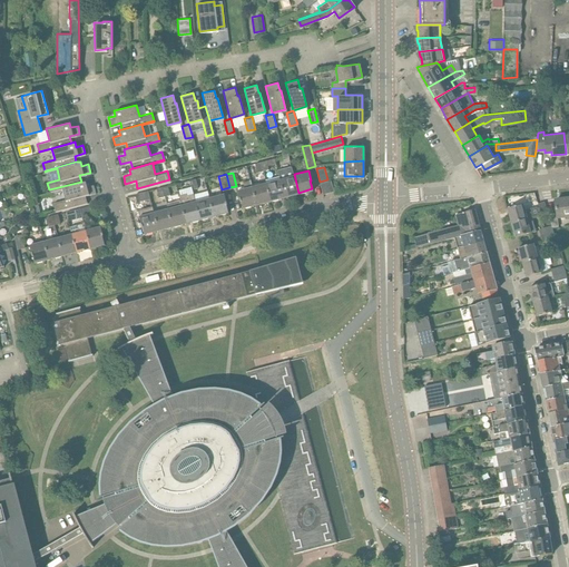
[(284,196),(298,193),(294,174),(280,178),(284,196)]
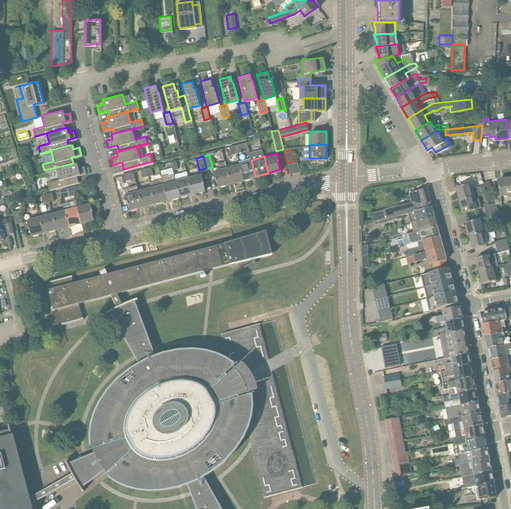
[(230,182),(226,166),(224,160),(218,162),(219,168),(212,170),(215,180),(216,180),(217,186),(230,182)]
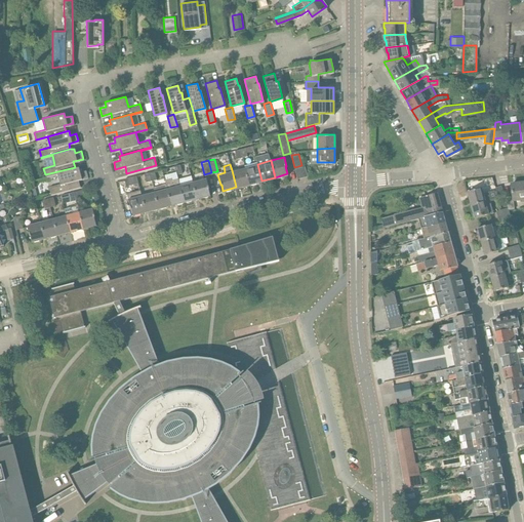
[(249,184),(262,181),(257,164),(244,167),(249,184)]
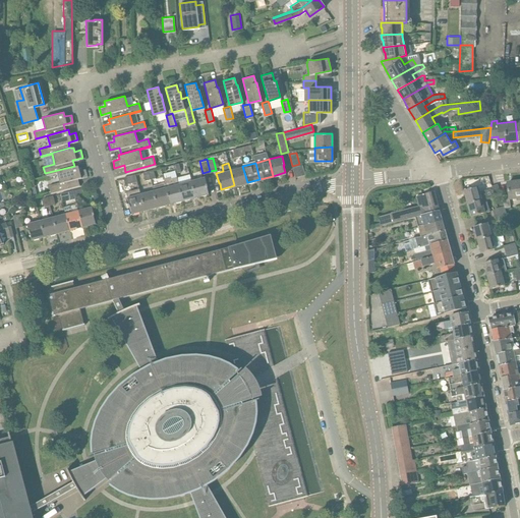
[(50,191),(79,184),(77,177),(87,175),(84,168),(78,169),(77,165),(74,166),(45,173),(45,174),(56,171),(59,181),(48,184),(50,191)]
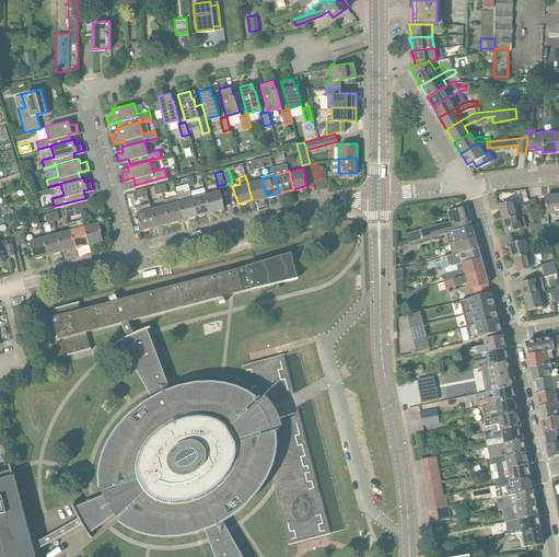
[(252,199),(266,196),(260,178),(247,182),(252,199)]
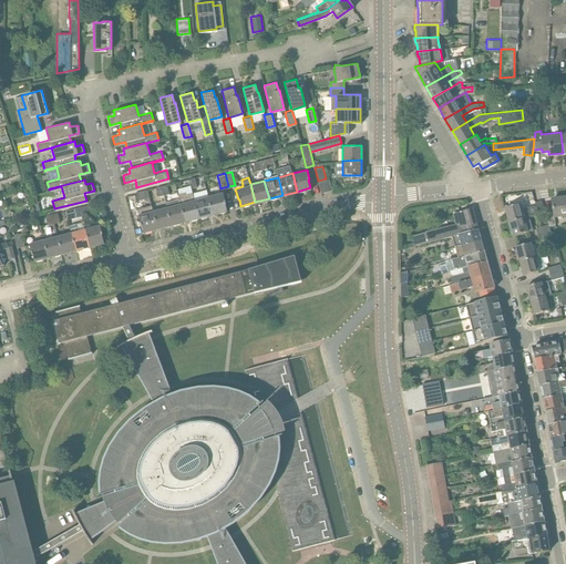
[(135,200),(148,196),(146,188),(134,192),(135,200)]
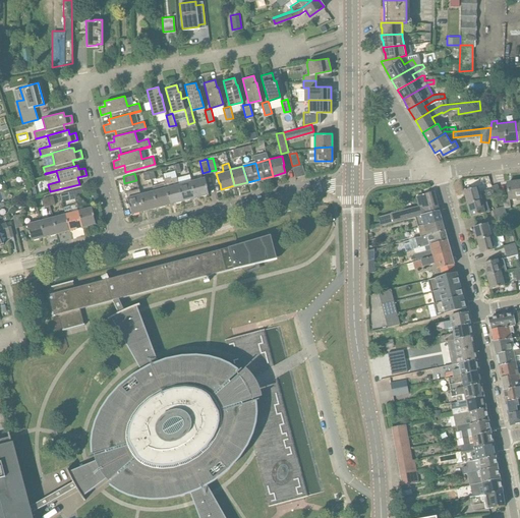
[(170,203),(182,199),(178,183),(172,184),(170,175),(163,177),(165,186),(170,203)]
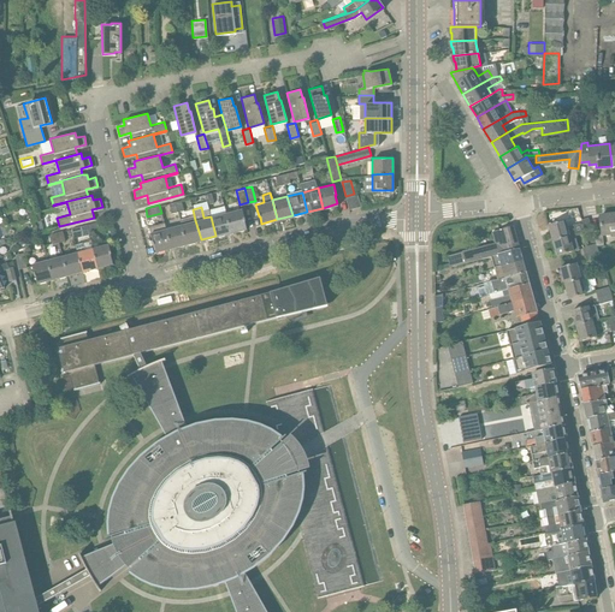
[(226,212),(231,232),(247,227),(244,220),(246,220),(242,208),(226,212)]
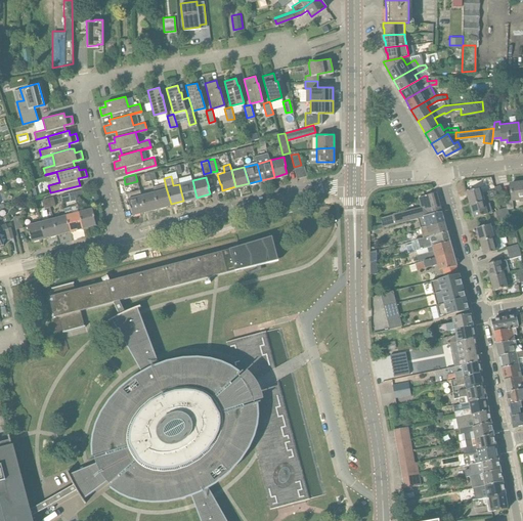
[(183,201),(197,198),(192,180),(179,184),(183,201)]
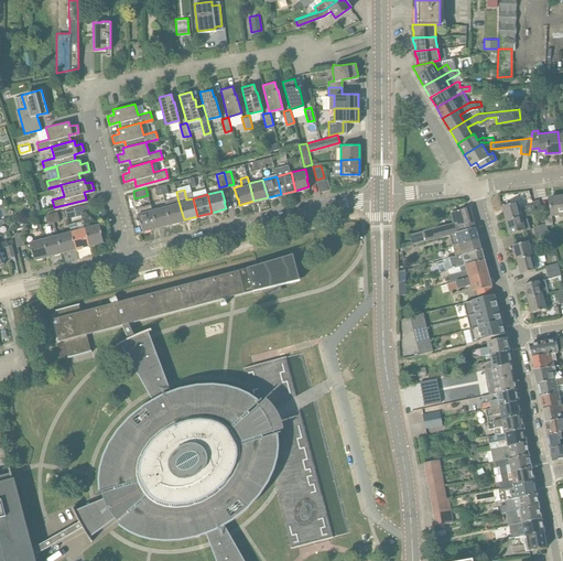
[(551,215),(562,213),(562,194),(548,196),(550,209),(542,211),(544,222),(545,224),(552,223),(551,215)]
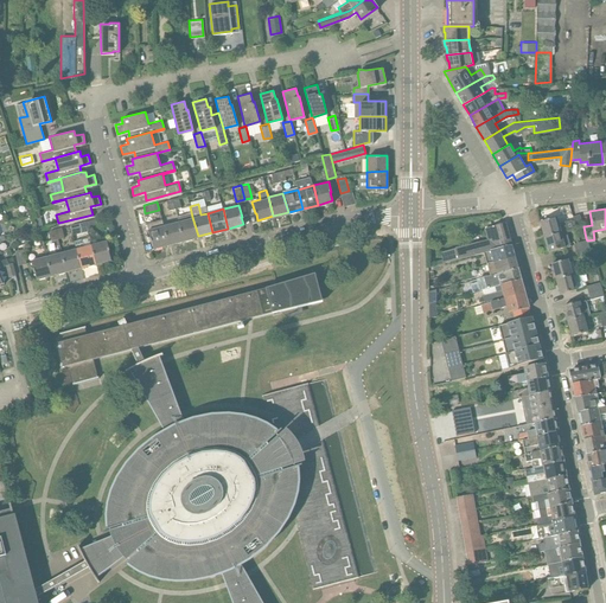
[(576,229),(584,226),(579,212),(572,215),(576,229)]
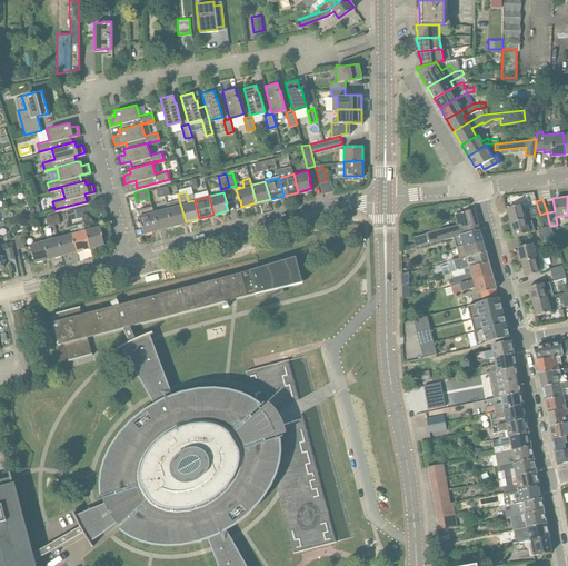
[(509,220),(525,217),(520,202),(506,207),(509,220)]
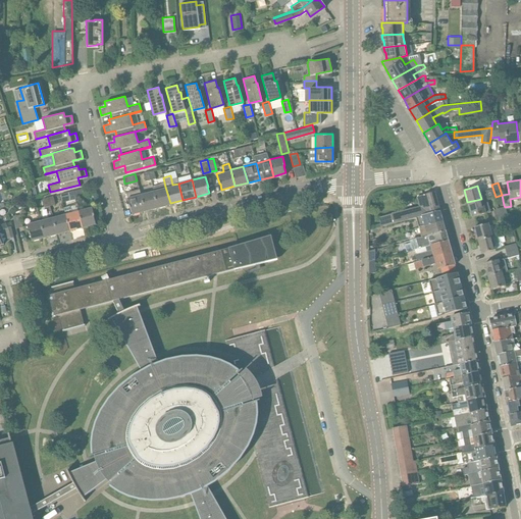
[(74,197),(87,194),(85,187),(73,190),(74,197)]
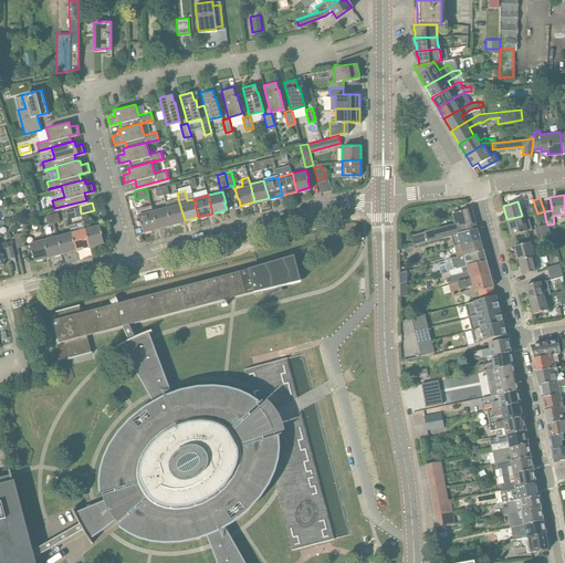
[(171,225),(185,220),(179,202),(166,206),(171,225)]
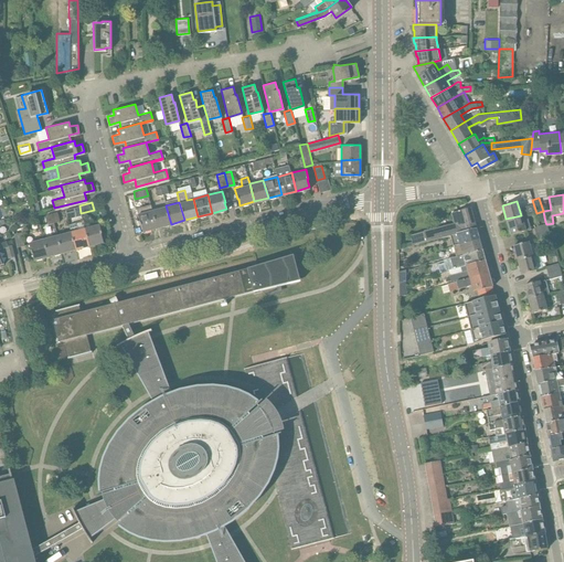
[(157,228),(152,209),(150,203),(136,208),(138,213),(137,213),(140,224),(141,224),(142,231),(157,228)]
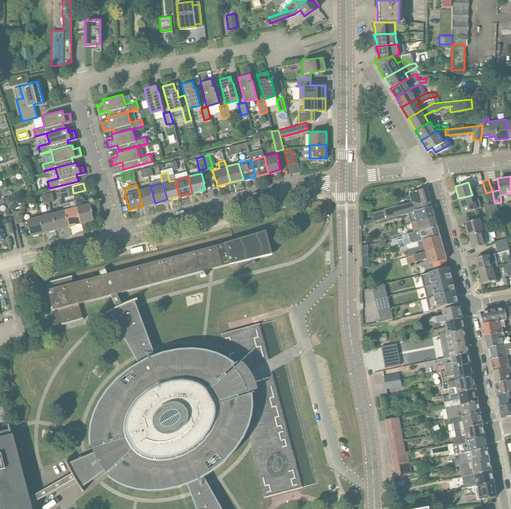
[(142,206),(155,203),(150,186),(138,189),(142,206)]
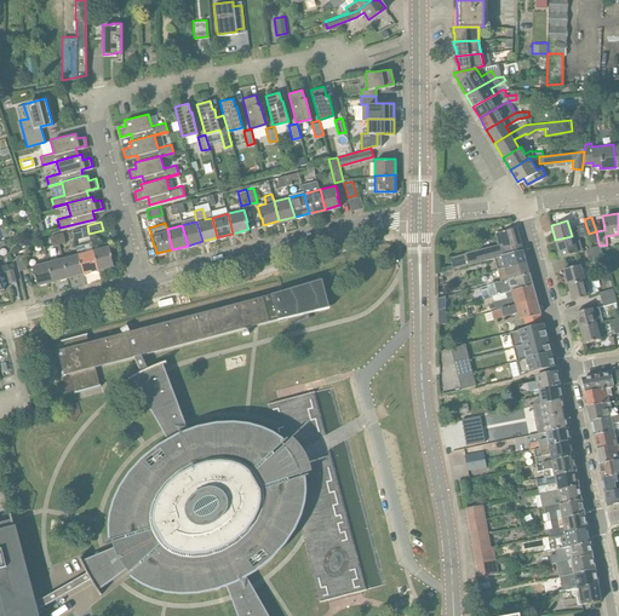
[(500,254),(521,249),(515,226),(494,231),(498,243),(450,255),(453,268),(464,264),(482,259),(500,254)]
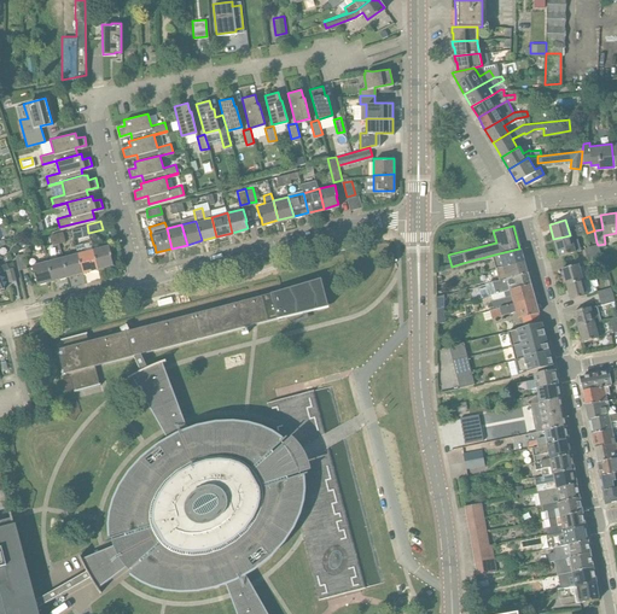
[(558,255),(575,250),(570,235),(553,239),(558,255)]
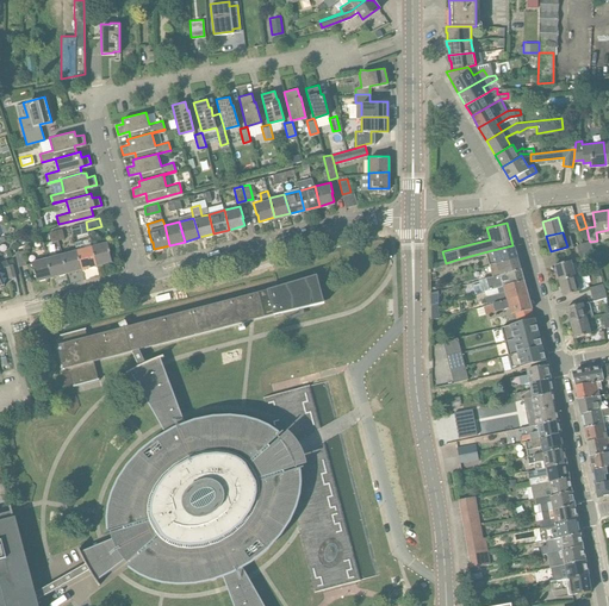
[(81,268),(97,264),(91,245),(84,247),(81,238),(74,241),(75,249),(81,268)]
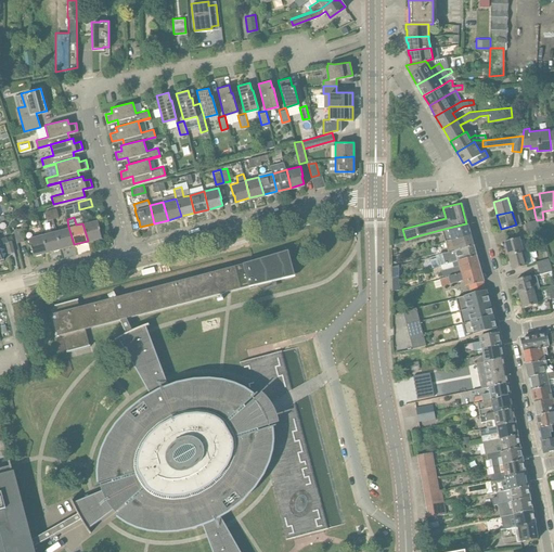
[(526,228),(538,225),(537,220),(536,218),(524,221),(526,228)]
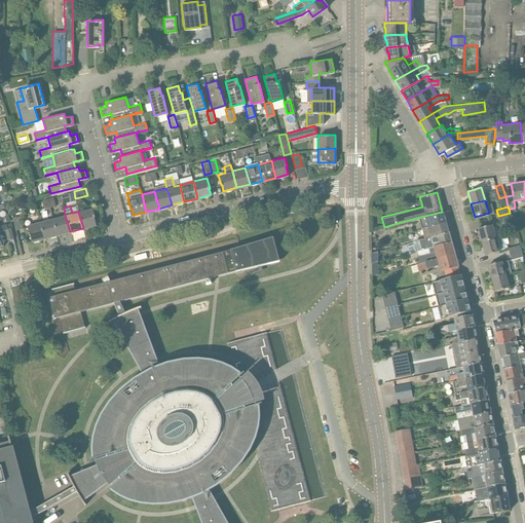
[(78,212),(83,228),(96,224),(94,217),(95,216),(92,208),(78,212)]
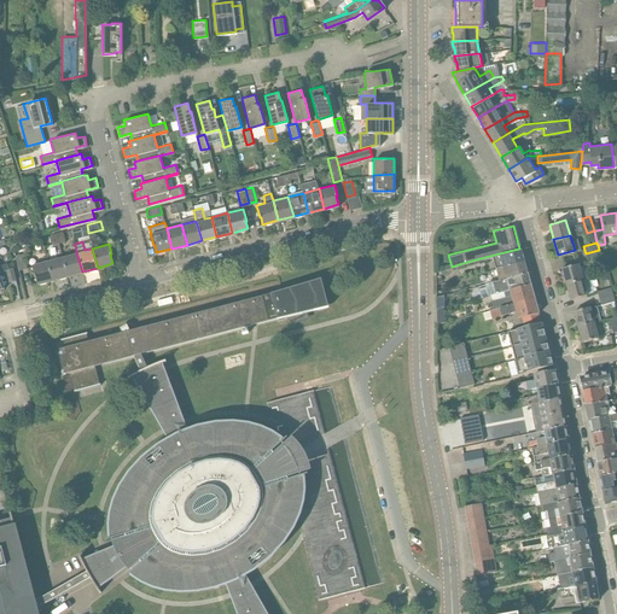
[(495,268),(523,259),(519,249),(499,253),(500,259),(494,261),(495,268)]
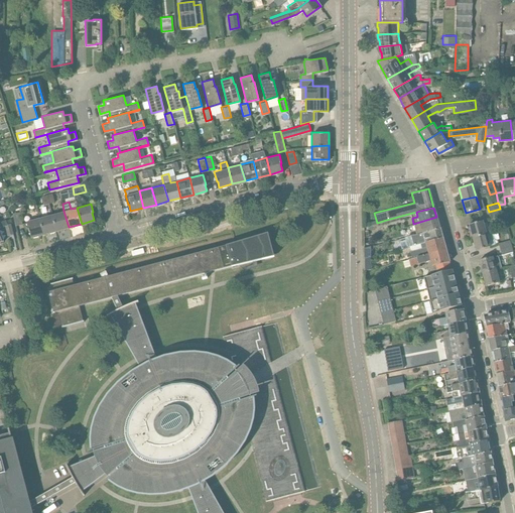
[(500,209),(489,212),(490,218),(502,214),(500,209)]
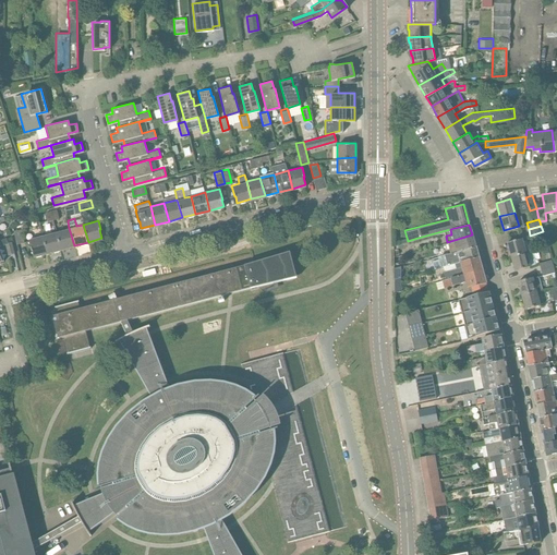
[(16,242),(24,241),(21,228),(13,229),(16,242)]
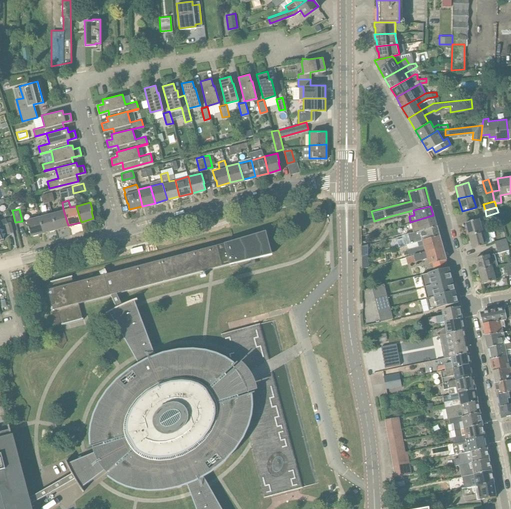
[(56,228),(68,225),(63,209),(52,212),(56,228)]
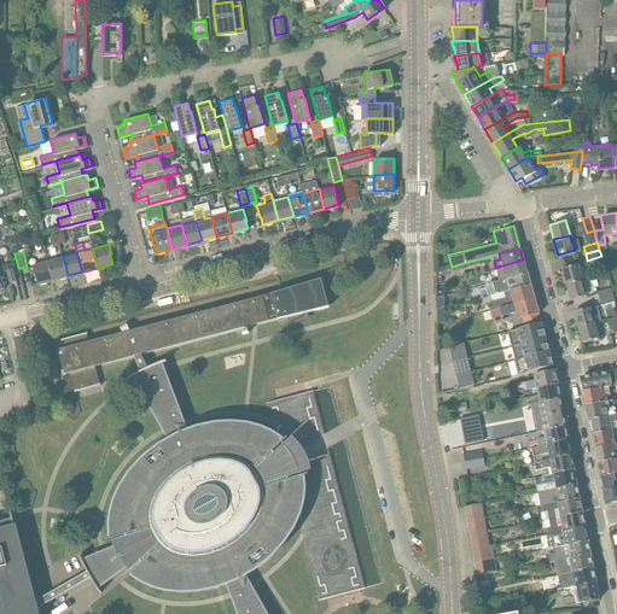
[(52,280),(68,275),(63,256),(47,259),(52,280)]
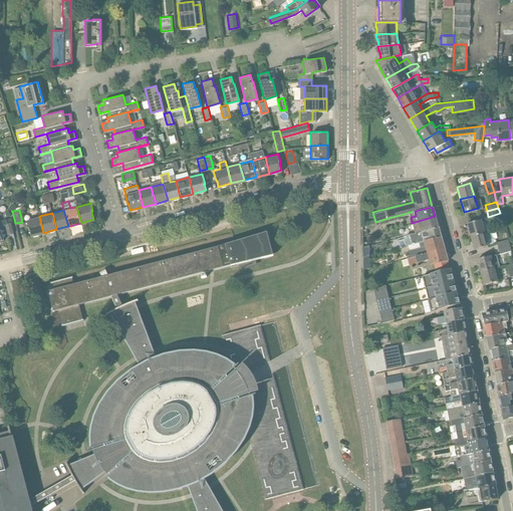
[(30,236),(43,233),(39,216),(25,220),(28,230),(29,230),(30,236)]
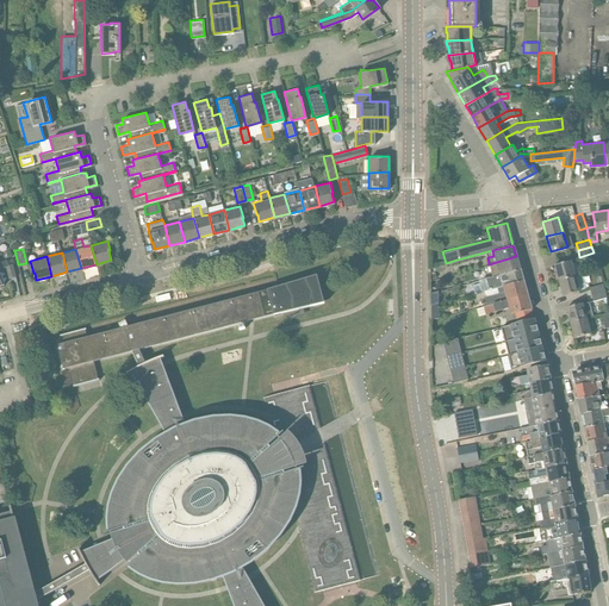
[(491,275),(520,268),(516,256),(489,264),(491,275)]
